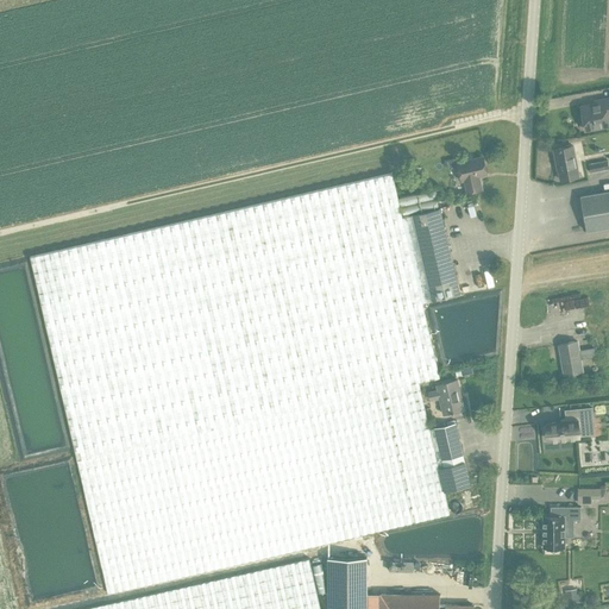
[(608,98),(594,100),(595,104),(581,106),(585,130),(608,125),(608,98)]
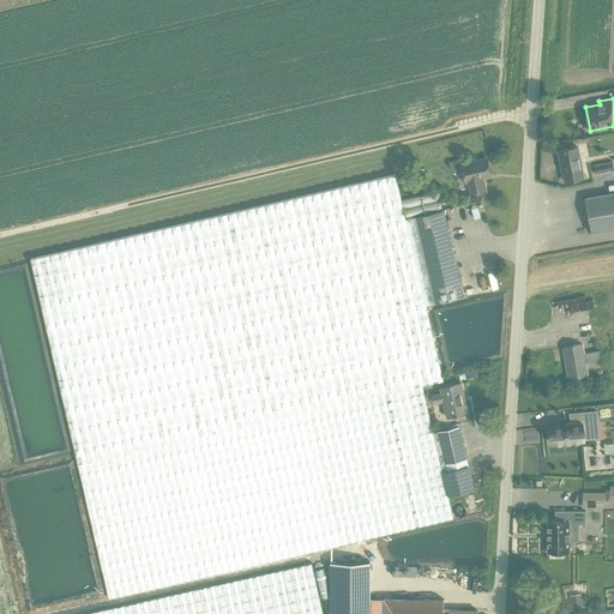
[(564,181),(584,178),(578,146),(558,150),(564,181)]
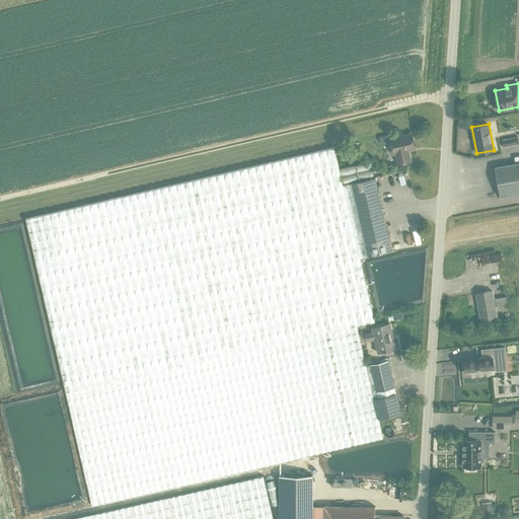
[(380,142),(390,140),(393,154),(395,154),(397,163),(411,161),(409,150),(416,149),(412,133),(390,138),(389,134),(378,136),(380,142)]
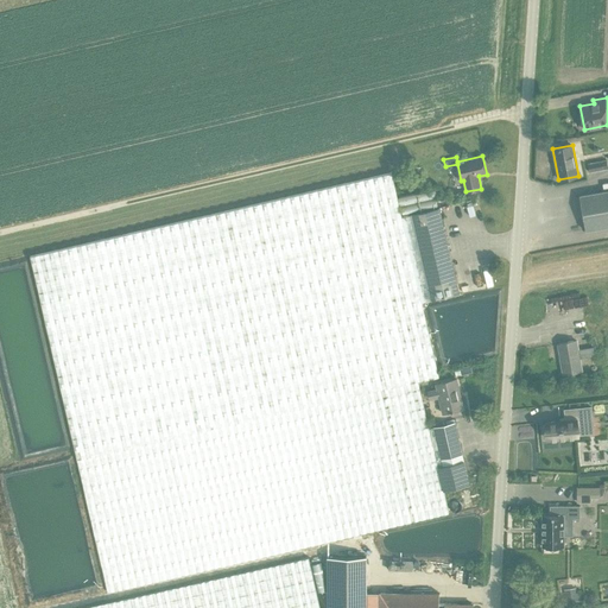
[(588,164),(589,172),(607,169),(606,160),(588,164)]
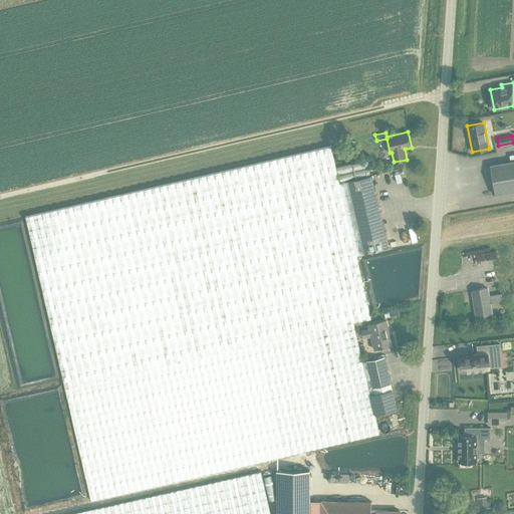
[(367,159),(336,166),(331,146),(25,217),(91,500),(379,434),(374,415),(397,409),(384,356),(383,356),(373,358),(373,359),(362,361),(353,322),(371,318),(356,255),(364,253),(389,248),(371,176),(340,183),(339,182),(371,175),(367,159)]
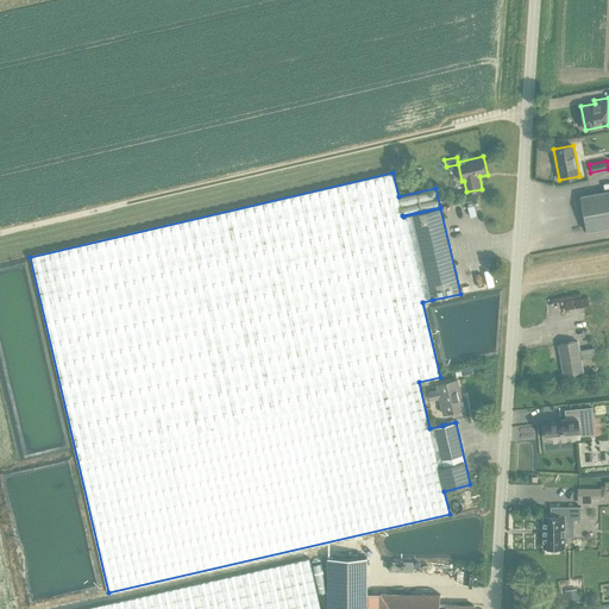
[(586,231),(608,226),(608,190),(581,195),(586,231)]
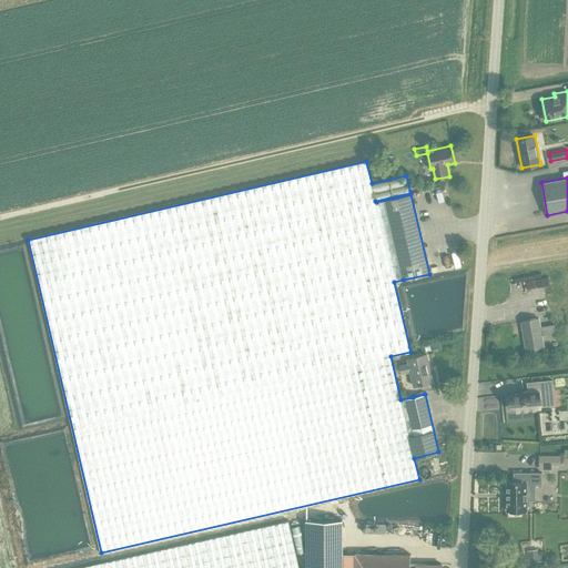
[(555,332),(554,324),(540,326),(539,317),(520,321),(526,350),(544,346),(541,334),(555,332)]
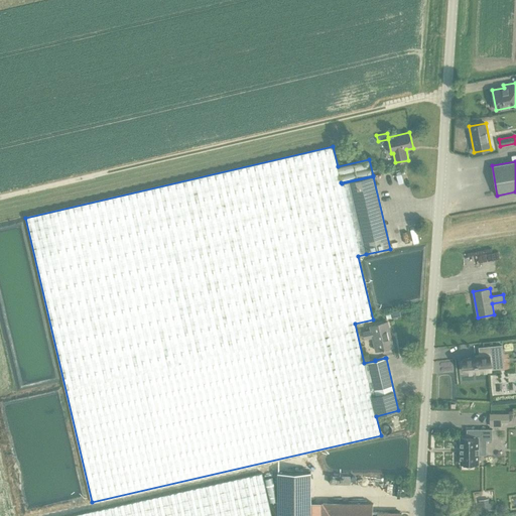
[(375,351),(393,347),(387,321),(369,326),(370,330),(362,332),(364,340),(372,338),(375,351)]
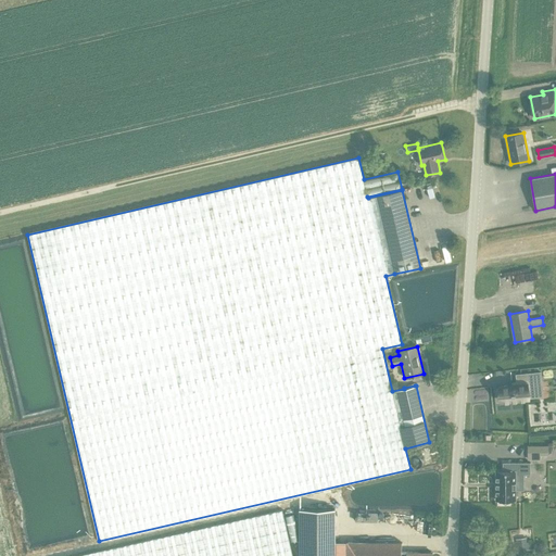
[(500,389),(496,389),(497,399),(501,399),(501,401),(528,399),(528,396),(534,396),(542,395),(541,382),(540,371),(516,375),(517,384),(500,386),(500,389)]
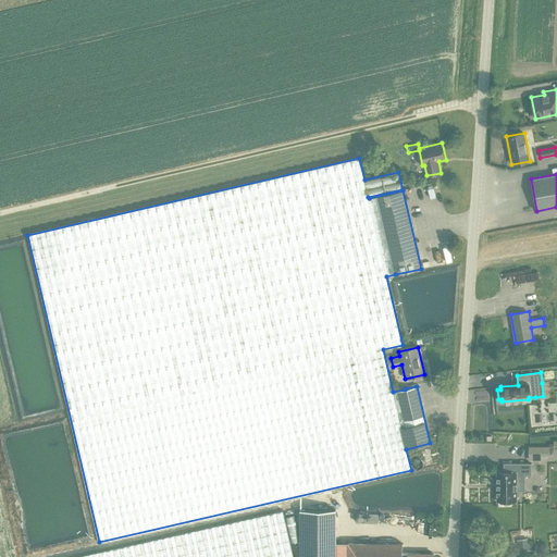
[(541,454),(549,454),(549,447),(529,447),(529,458),(541,458),(541,454)]
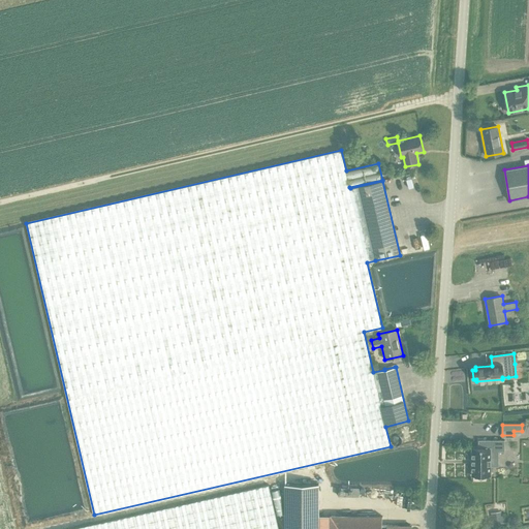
[(401,441),(401,440),(401,439),(401,438),(401,437),(400,437),(400,436),(399,436),(398,435),(397,435),(396,435),(395,435),(394,435),(393,436),(393,437),(392,437),(392,438),(391,439),(391,440),(391,441),(392,442),(392,443),(393,444),(394,445),(395,445),(396,445),(397,445),(398,445),(399,444),(400,444),(400,443),(401,442),(401,441)]
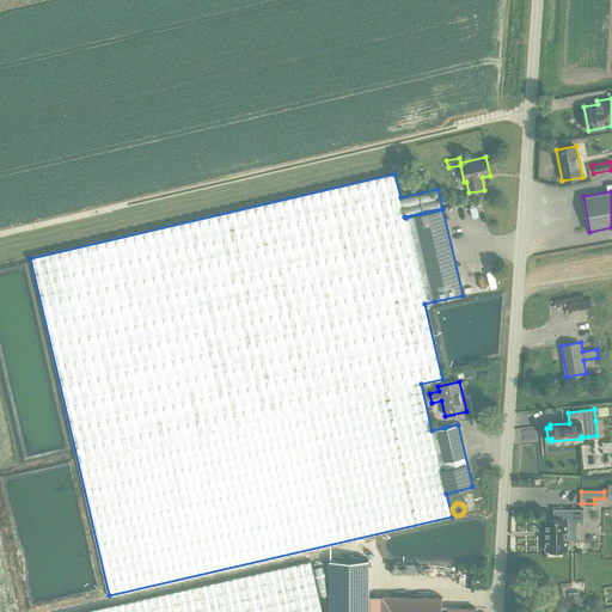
[(546,518),(546,534),(546,550),(549,550),(549,552),(560,552),(560,550),(567,550),(567,539),(570,539),(570,530),(567,530),(567,521),(583,521),(583,509),(554,509),(554,518),(546,518)]
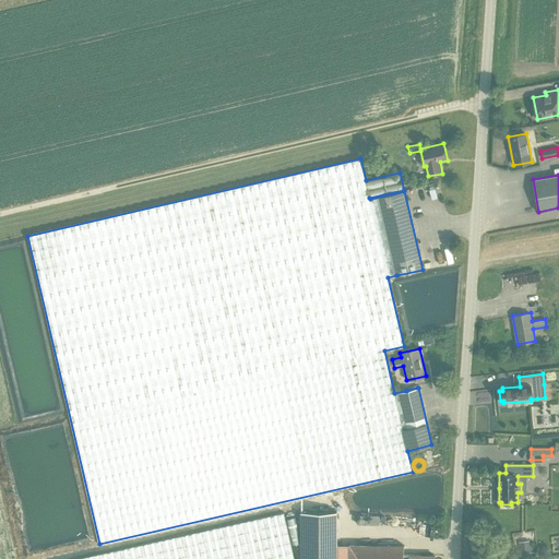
[(336,558),(337,545),(337,512),(304,511),(302,558),(336,558)]
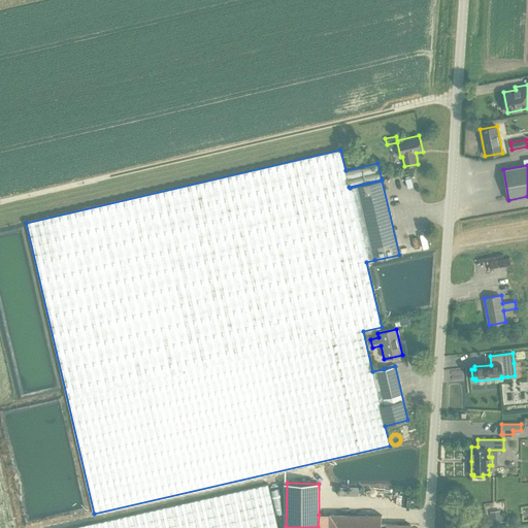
[(277,527),(268,484),(68,527),(277,527)]
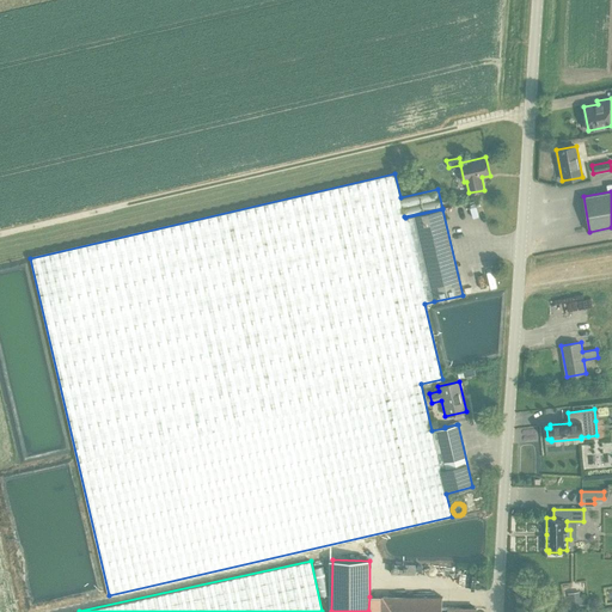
[(415,574),(415,567),(415,564),(391,563),(391,573),(415,574)]
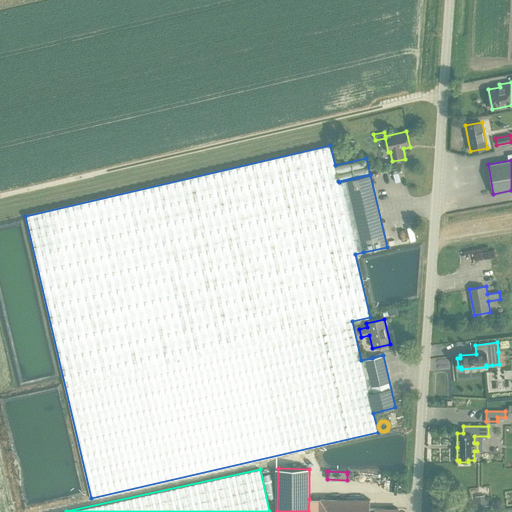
[(369,511),(370,508),(370,499),(320,498),(319,499),(309,499),(308,511),(369,511)]
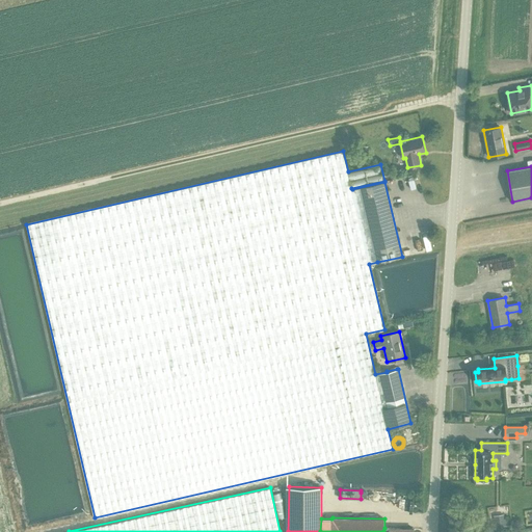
[(504,517),(495,520),(496,527),(508,525),(507,517),(504,517)]
